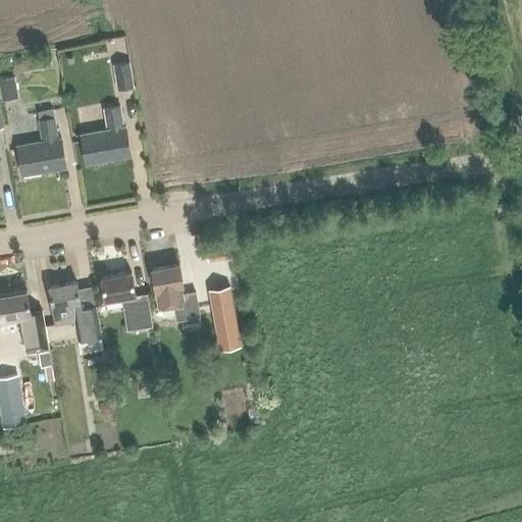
[(133,88),(128,61),(113,64),(117,90),(133,88)]
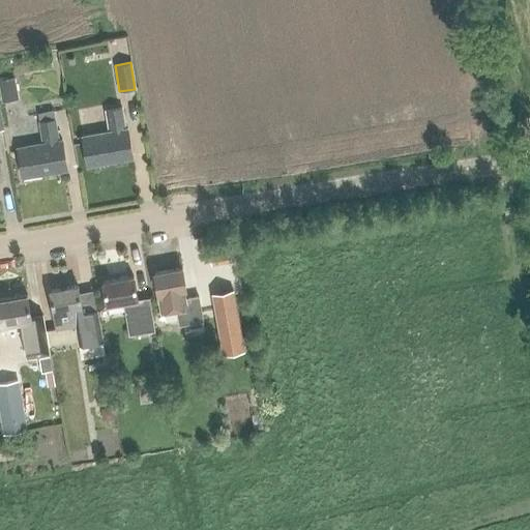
[(13,79),(0,81),(0,91),(1,99),(17,96),(13,79)]
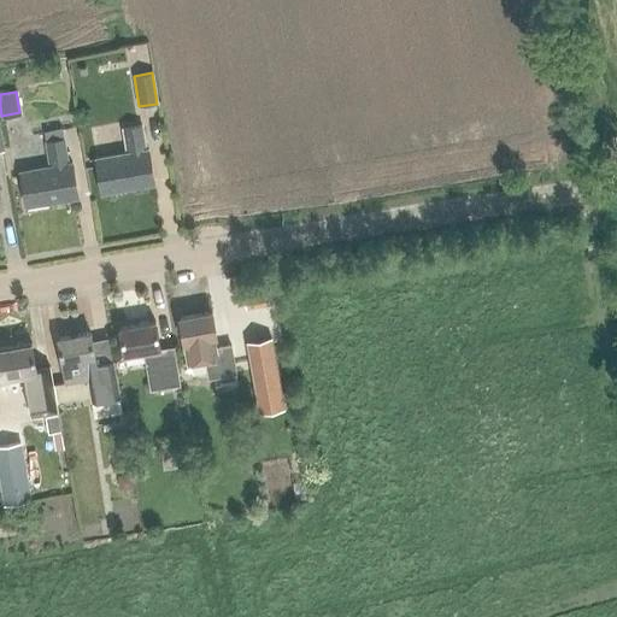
[(101,193),(154,184),(148,150),(146,150),(142,125),(123,128),(128,153),(97,158),(101,193)]
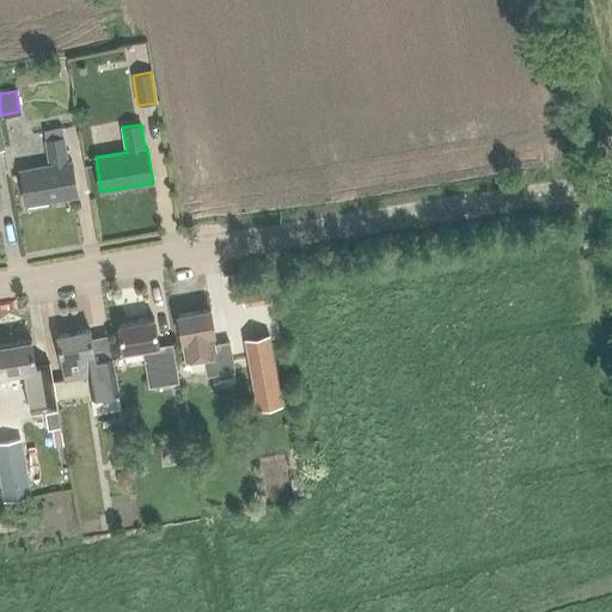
[(46,130),(47,140),(51,165),(20,171),(25,204),(78,196),(72,161),(68,161),(62,128),(46,130)]
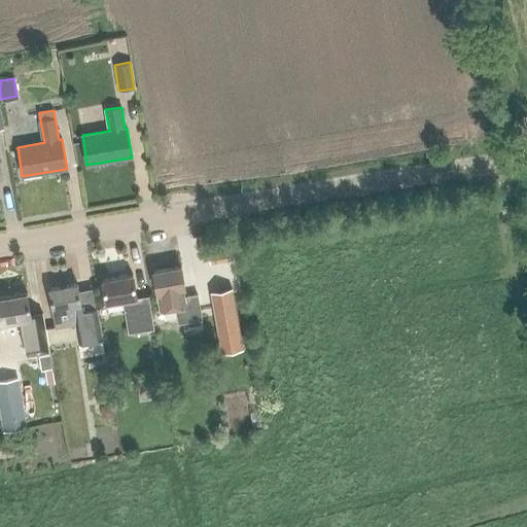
[(204,337),(204,331),(202,319),(215,317),(211,294),(186,299),(181,268),(154,272),(161,310),(176,307),(180,323),(182,325),(185,340),(204,337)]
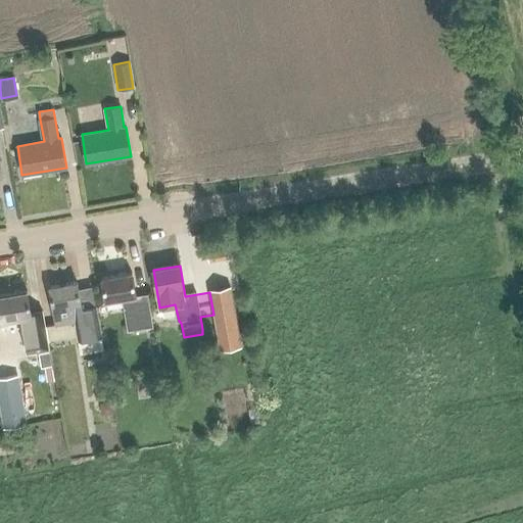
[(128,330),(152,326),(147,294),(135,296),(131,274),(103,278),(106,300),(123,297),(128,330)]
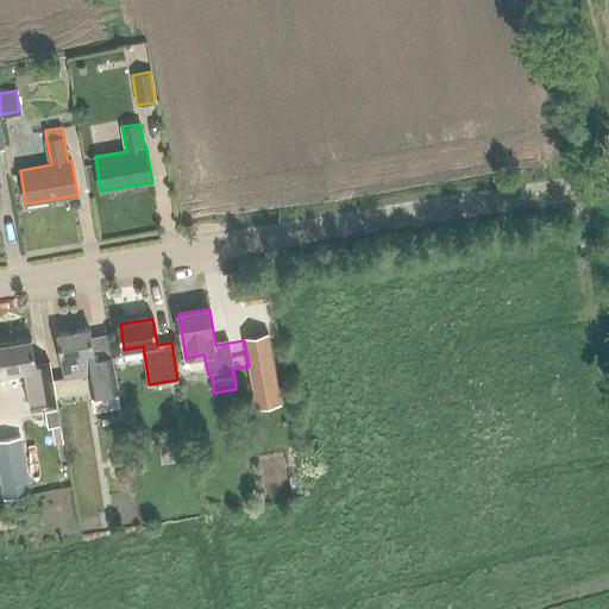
[(92,395),(117,391),(112,362),(95,365),(89,330),(58,336),(66,377),(88,374),(92,395)]
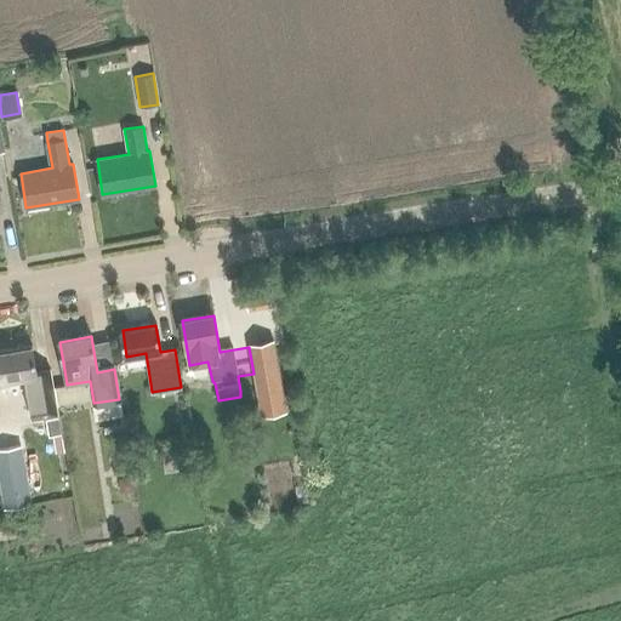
[(283,398),(273,341),(254,345),(263,402),(283,398)]
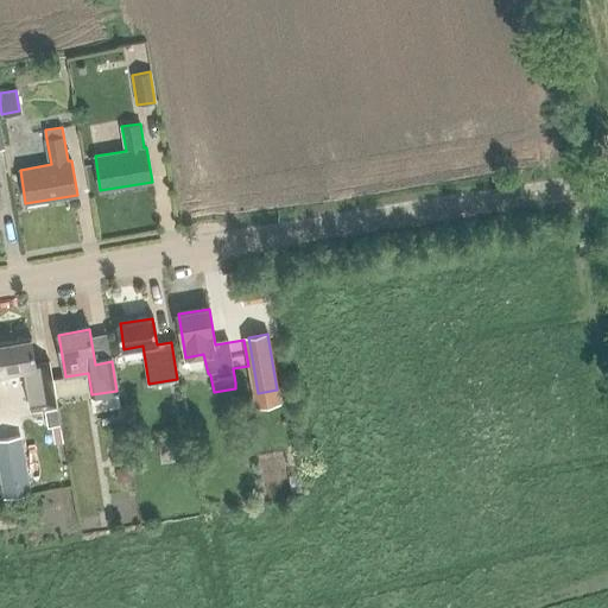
[(32,410),(56,405),(49,363),(35,366),(31,339),(0,343),(0,372),(25,368),(32,410)]
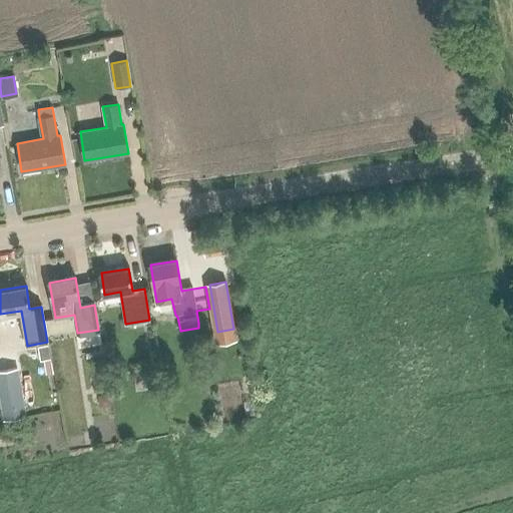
[(98,330),(77,334),(79,348),(100,344),(98,330)]
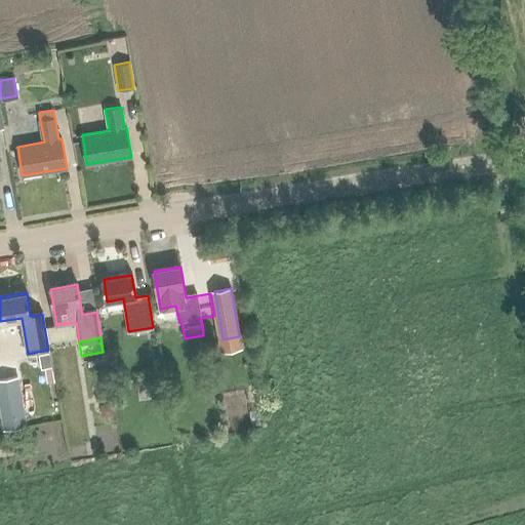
[(157,398),(155,384),(136,387),(138,400),(157,398)]
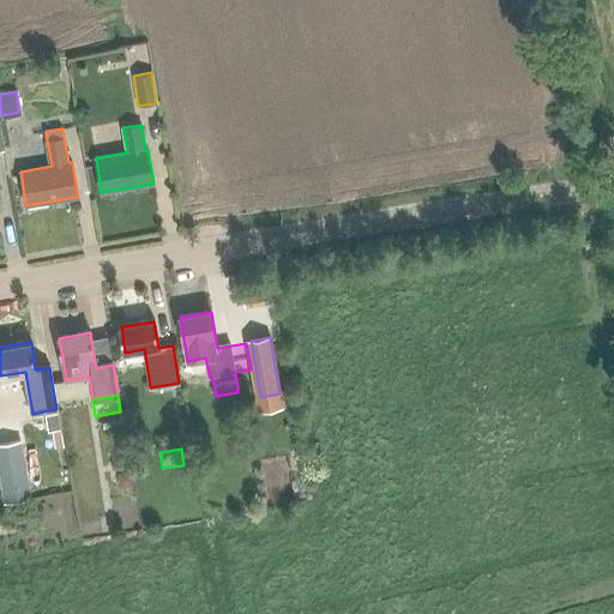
[(0,467),(0,492),(29,488),(25,464),(0,467)]
